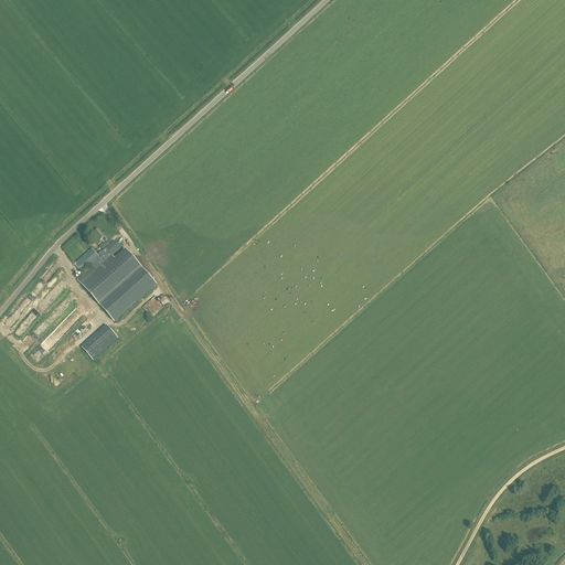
[(94,236),(99,243),(102,241),(104,244),(108,241),(103,234),(99,231),(97,233),(96,233),(95,234),(95,235),(94,236)]
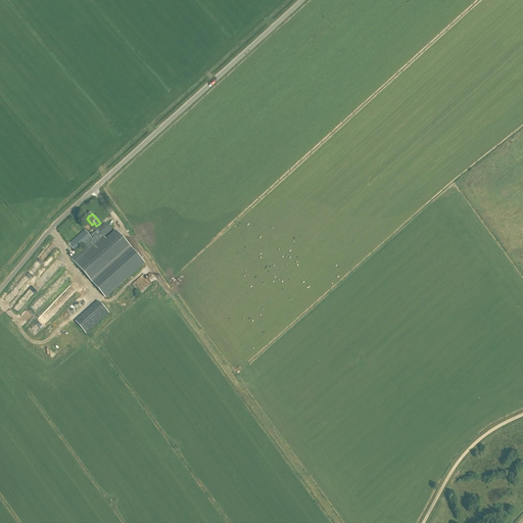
[(68,220),(66,222),(66,223),(58,230),(67,241),(79,231),(68,220)]
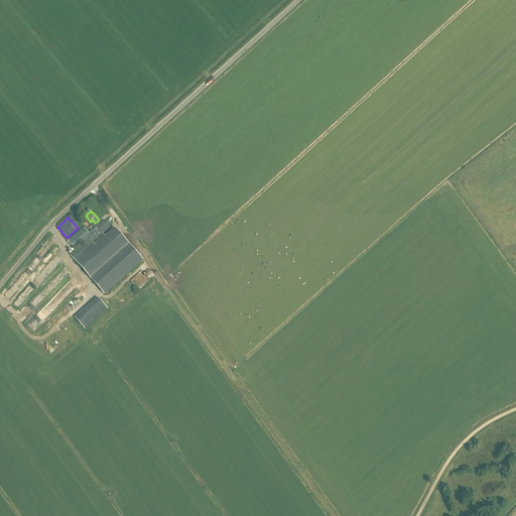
[(84,242),(91,235),(85,227),(68,242),(75,250),(84,242)]
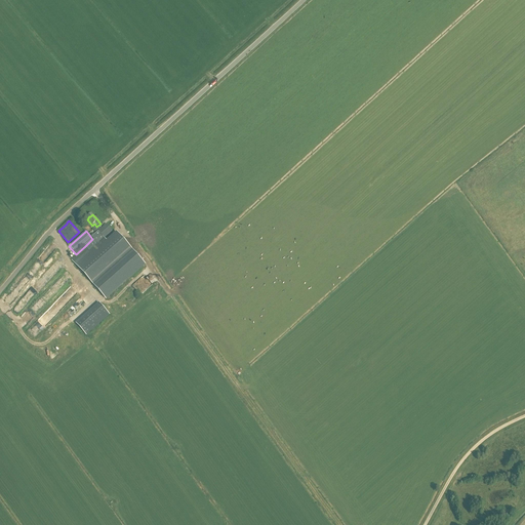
[(107,240),(98,232),(92,237),(95,241),(94,242),(101,250),(109,243),(106,240),(107,240)]
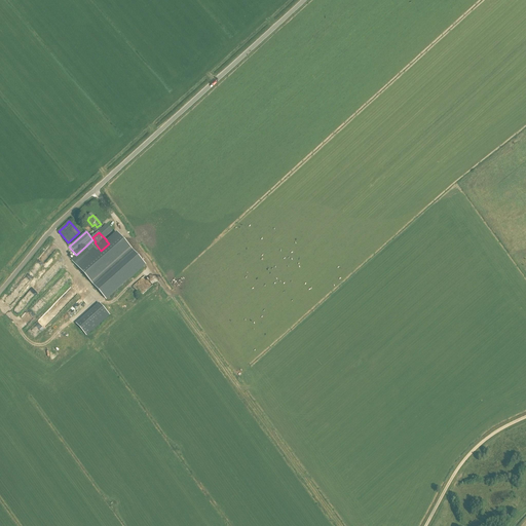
[(92,239),(85,247),(86,248),(72,261),(92,285),(133,250),(119,234),(109,243),(101,251),(95,242),(92,241),(94,240),(92,239)]
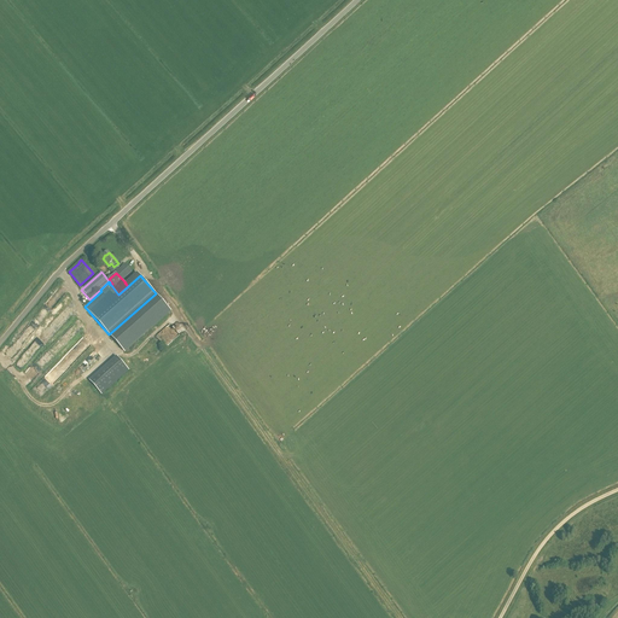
[(156,293),(109,334),(126,355),(173,314),(156,293)]
